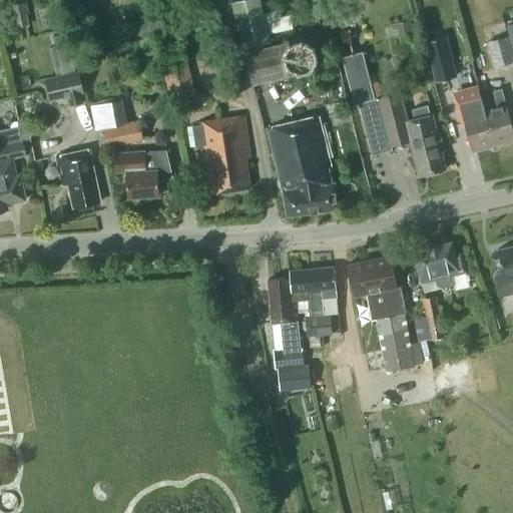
[(231,0),(244,50),(271,43),(269,33),(294,29),(291,14),(282,15),(281,9),(264,12),(261,0),(231,0)]
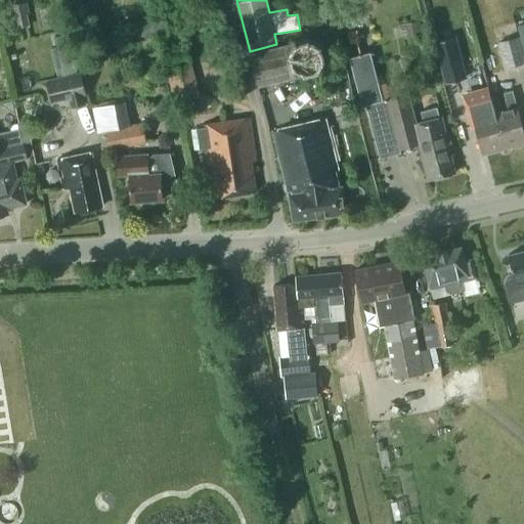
[(10,5),(12,15),(14,15),(17,28),(30,26),(27,12),(29,12),(27,2),(10,5)]
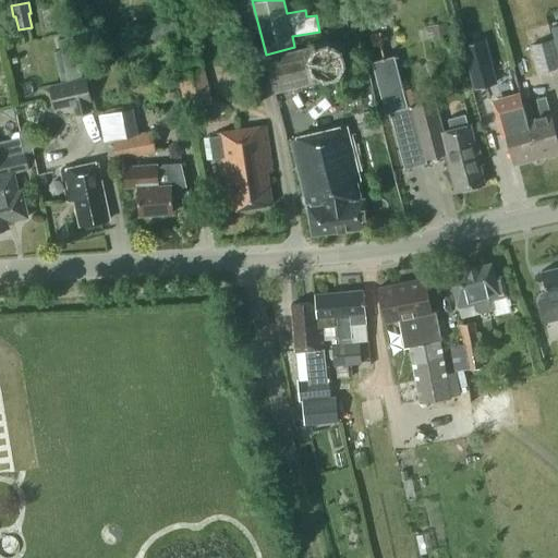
[(433,25),(435,41),(450,39),(447,22),(433,25)]
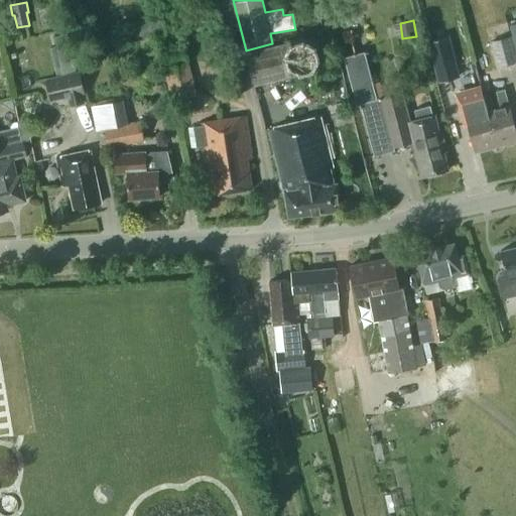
[(85,92),(80,70),(77,70),(68,33),(54,36),(56,46),(50,47),(57,75),(45,78),(50,100),(67,96),(69,105),(84,101),(82,93),(85,92)]
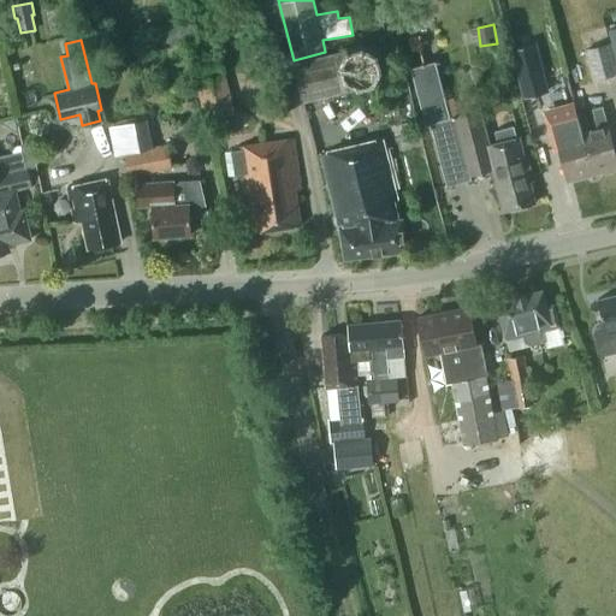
[(615,72),(615,58),(611,41),(586,48),(594,80),(615,72)]
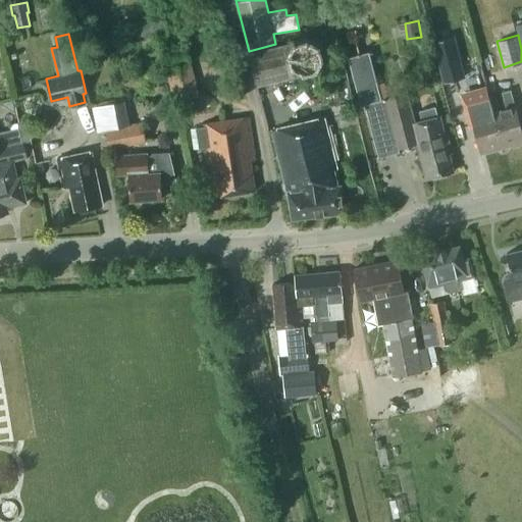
[(275,44),(249,51),(257,85),(316,70),(324,58),(320,44),(308,38),(294,41),(275,44)]
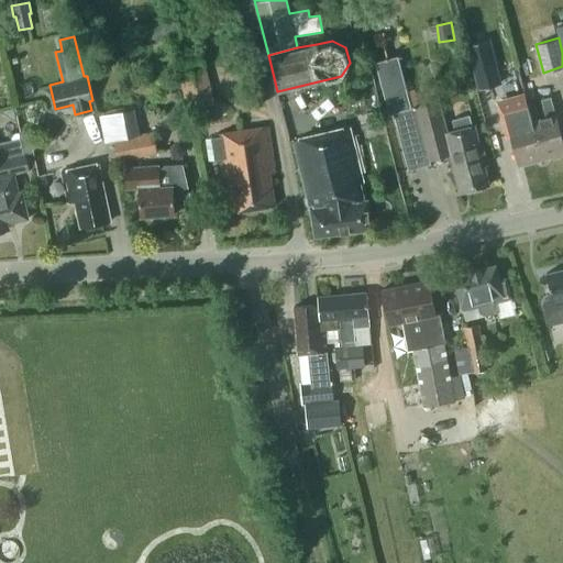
[(410,107),(408,95),(398,56),(376,62),(389,113),(394,112),(408,169),(431,164),(430,158),(451,153),(461,191),(488,185),(474,127),(446,134),(439,100),(410,107)]
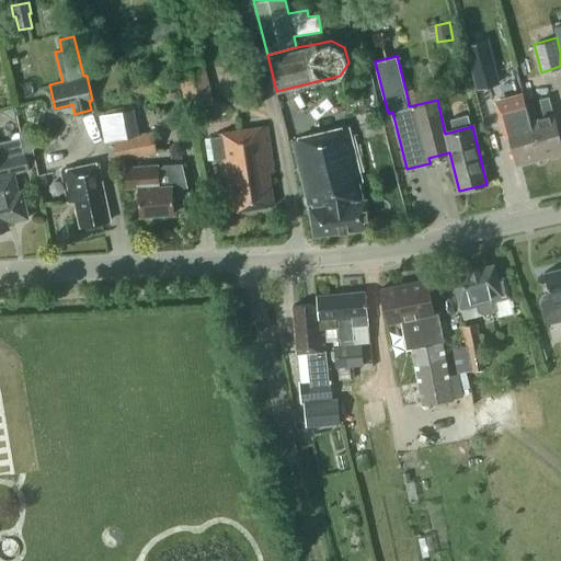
[(494,87),(488,60),(473,64),(481,90),(494,87)]
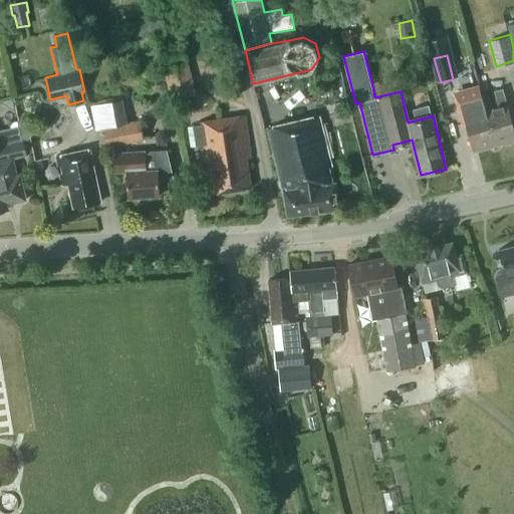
[(172,97),(198,89),(189,57),(163,64),(172,97)]
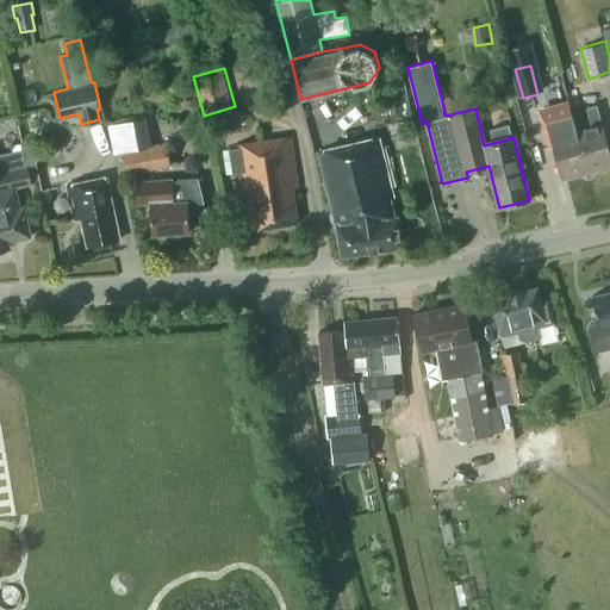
[(577,130),(587,172),(609,166),(609,151),(597,104),(586,107),(591,126),(577,130)]
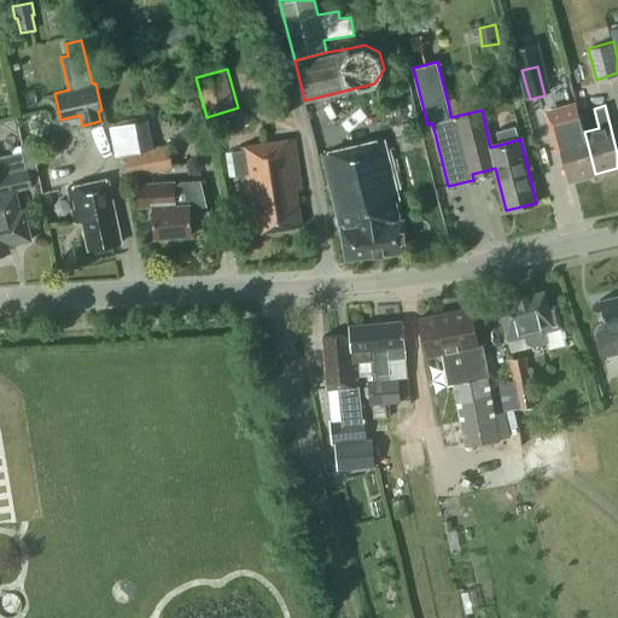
[(570,181),(595,174),(584,132),(570,135),(565,117),(553,120),(570,181)]
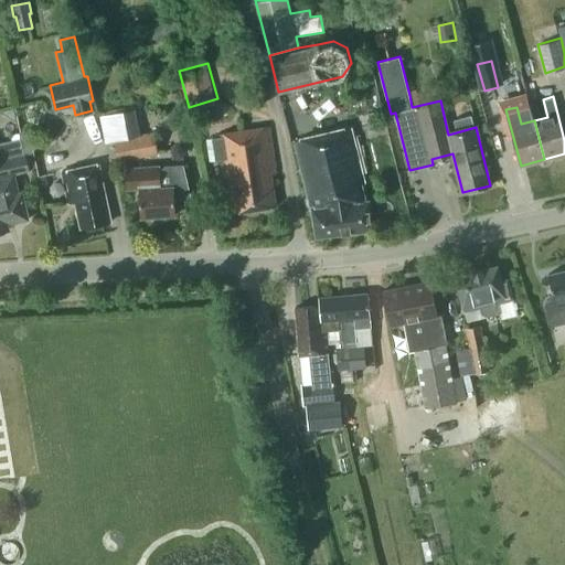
[(139,135),(136,108),(102,114),(106,141),(115,140),(118,160),(158,155),(155,132),(139,135)]
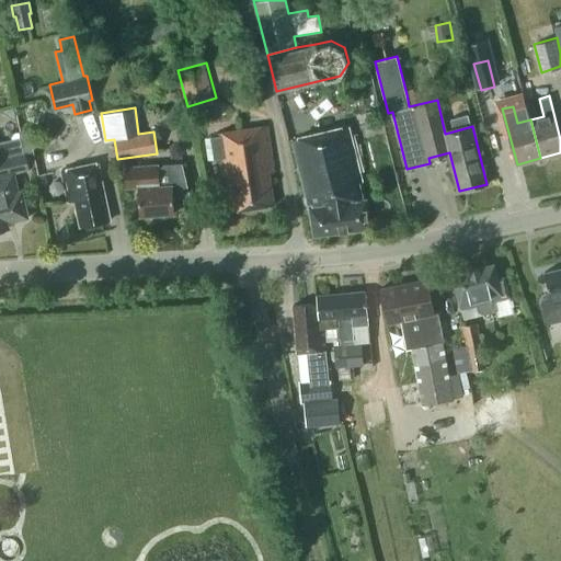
[(208,159),(219,158),(221,181),(229,180),(233,209),(274,204),(270,172),(275,172),(268,126),(263,127),(263,126),(219,132),(220,135),(217,136),(206,137),(208,159)]
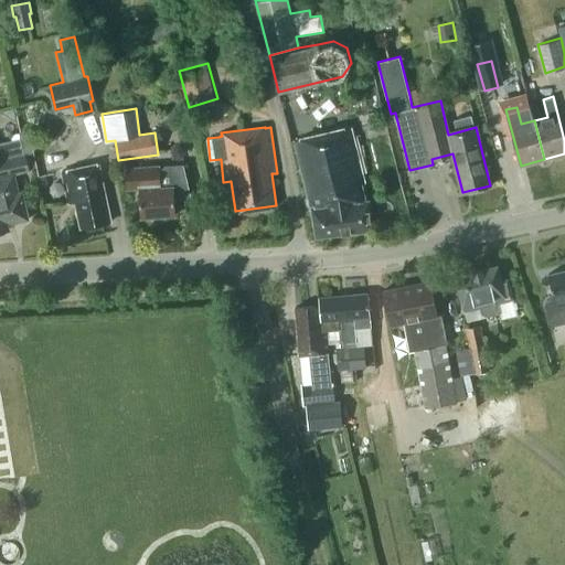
[(372,231),(369,200),(365,200),(362,183),(364,183),(350,128),(295,141),(309,194),(307,195),(305,198),(306,204),(309,205),(311,205),(317,236),(372,231)]
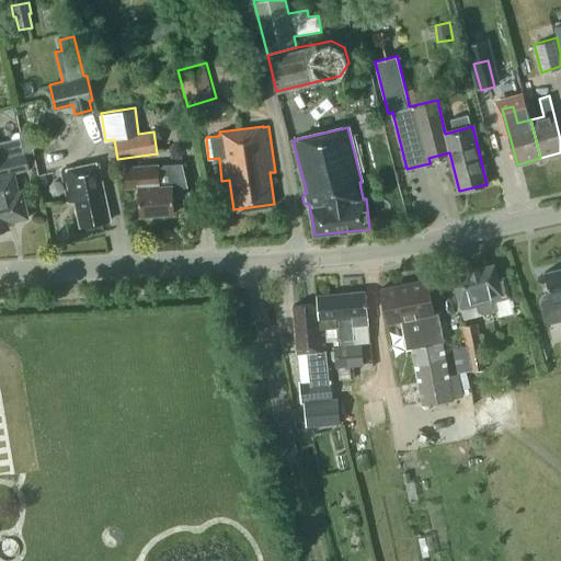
[(34,151),(30,130),(21,133),(24,152),(26,151),(26,152),(34,151)]
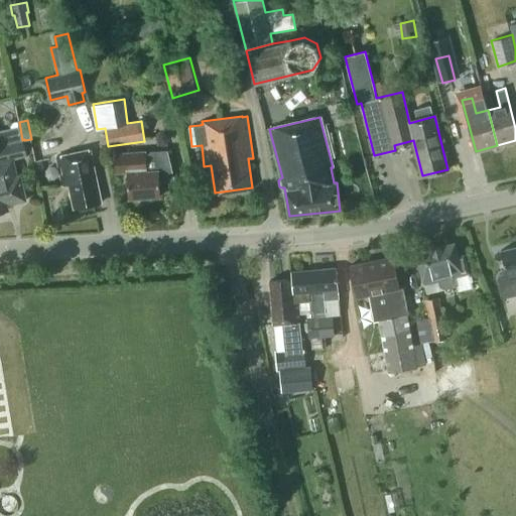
[(12,157),(27,154),(23,140),(22,140),(19,126),(0,130),(0,211),(8,209),(7,204),(25,200),(20,175),(16,176),(12,157)]
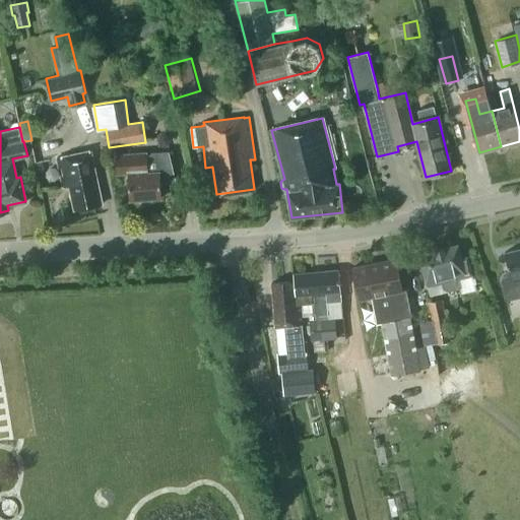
[(69,185),(74,209),(103,204),(90,150),(57,157),(63,187),(69,185)]
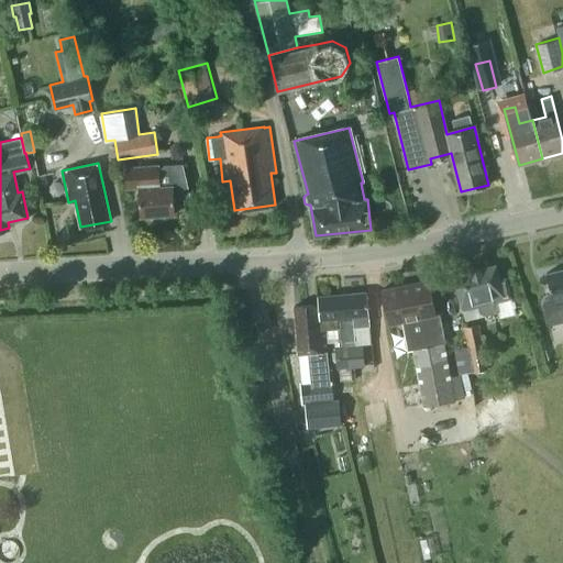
[(138,187),(140,217),(175,214),(175,199),(190,195),(183,163),(163,165),(164,167),(158,168),(158,165),(124,167),(125,188),(138,187)]
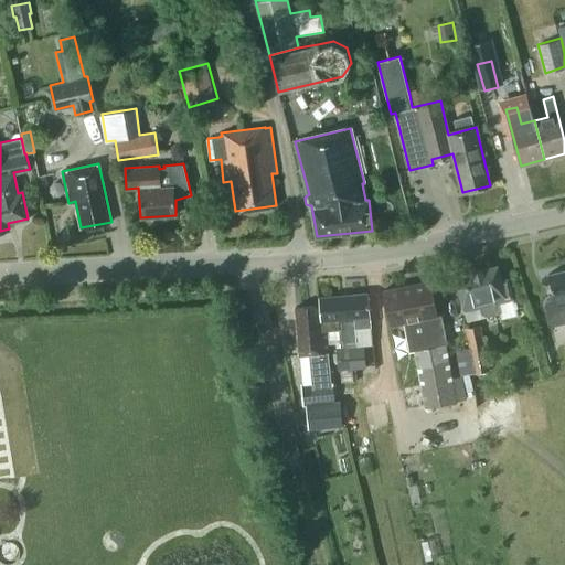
[(456,275),(464,310),(480,307),(481,313),(486,316),(500,312),(501,312),(499,302),(512,300),(508,279),(501,281),(498,266),(456,275)]
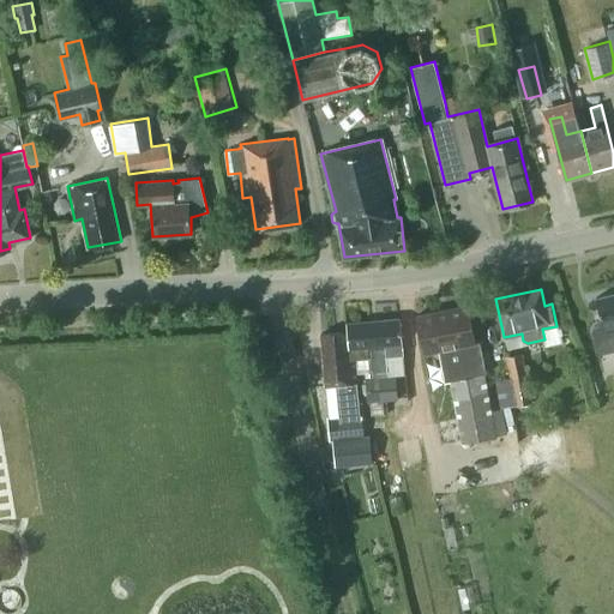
[(613,293),(596,298),(602,325),(595,326),(593,330),(597,351),(601,353),(613,349),(613,293)]
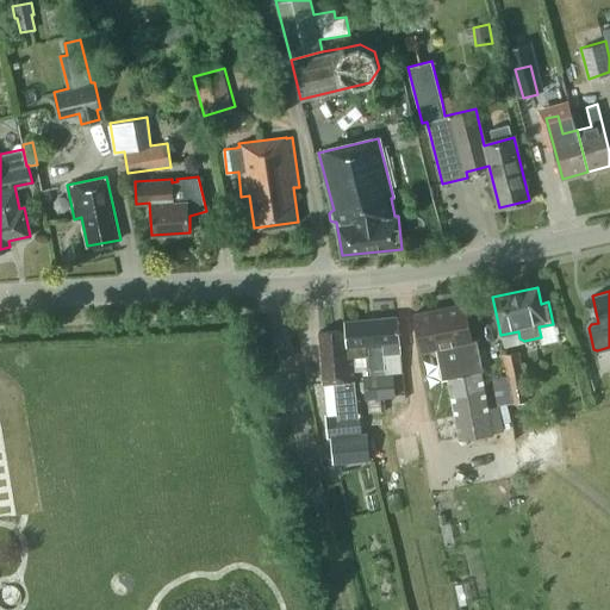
[(466,304),(412,313),(421,352),(436,348),(441,380),(447,379),(459,441),(504,433),(503,423),(499,406),(489,408),(475,340),(473,341),(466,304)]
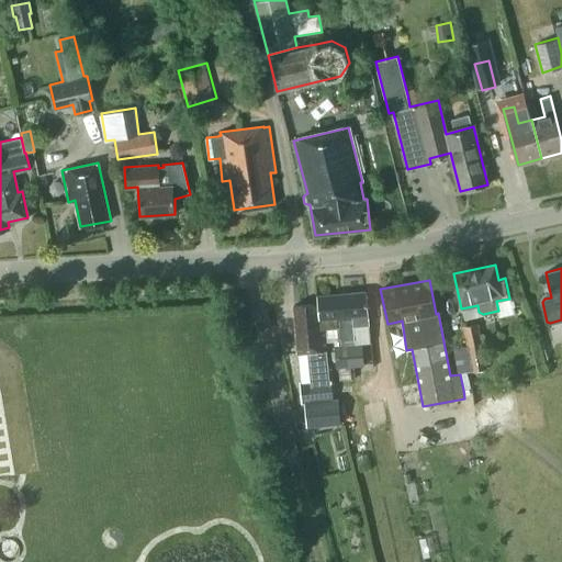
[(355,338),(353,325),(369,324),(367,291),(343,293),(346,339),(355,338)]
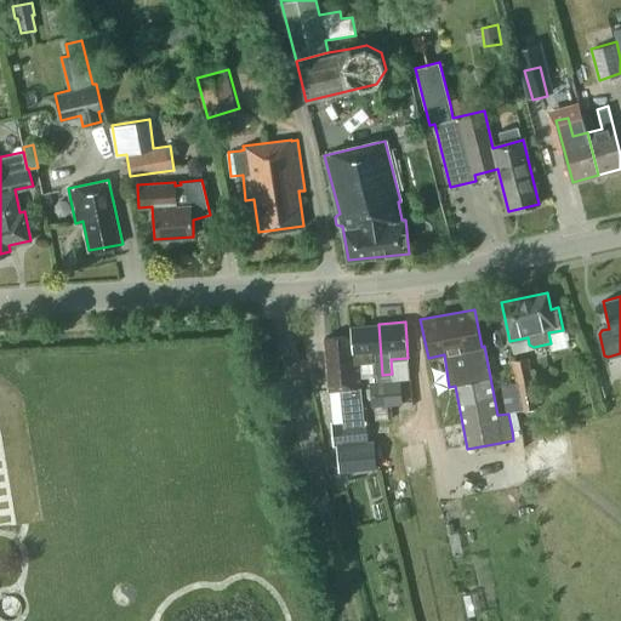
[(382,375),(379,324),(351,325),(352,335),(353,362),(359,362),(374,360),(374,375),(382,375)]
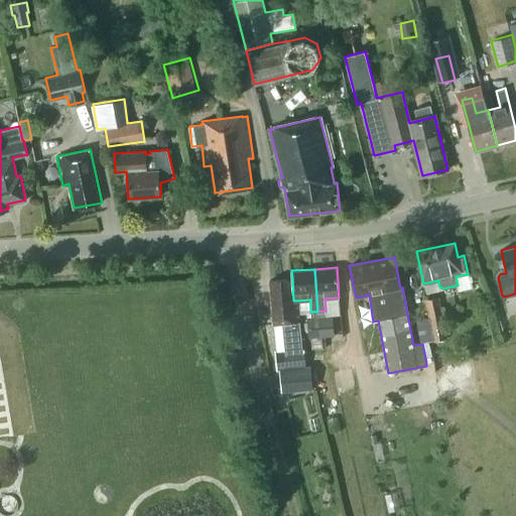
[(293,300),(292,278),(271,279),(272,297),(274,323),(282,321),(284,349),(274,350),(276,369),(286,369),(289,386),(314,382),(311,366),(306,367),(303,353),(300,330),(298,300),(293,300)]
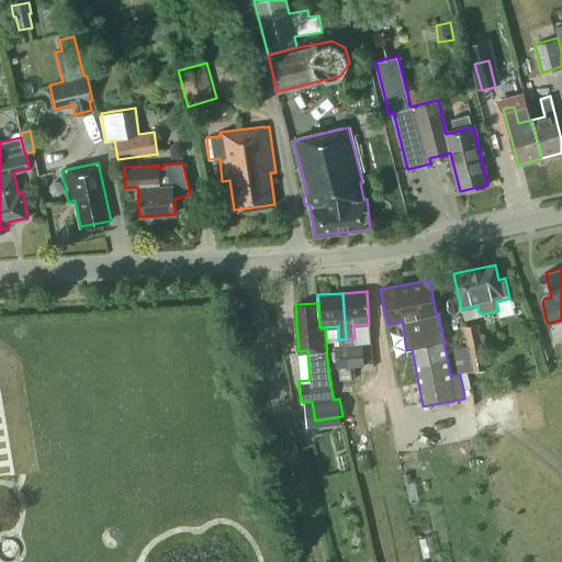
[(470,389),(467,372),(486,368),(478,324),(463,327),(468,346),(454,348),(460,374),(463,390),(470,389)]
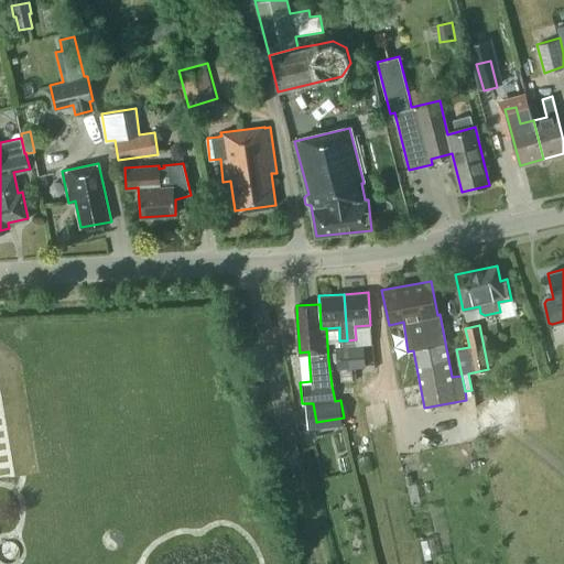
[(349,346),(351,368),(366,367),(362,345),(349,346)]
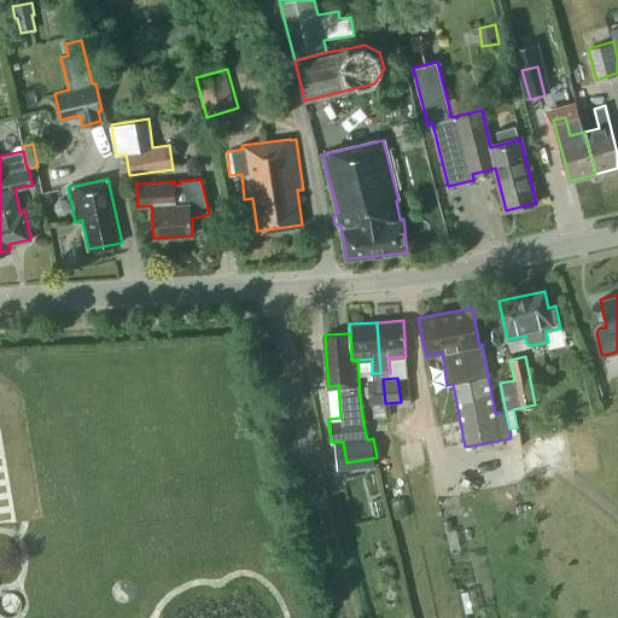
[(385,403),(383,379),(368,380),(371,404),(385,403)]
